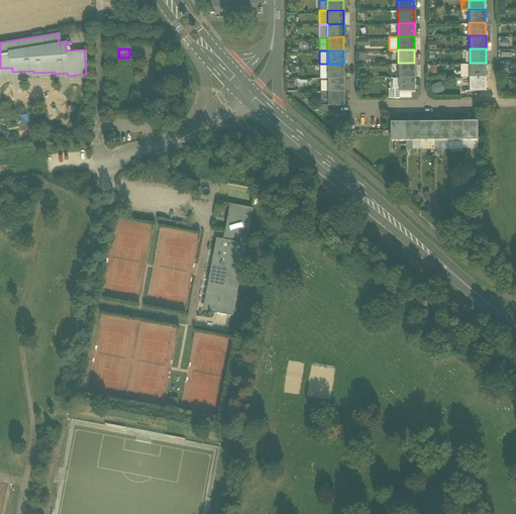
[(398,63),(398,76),(414,76),(414,63),(398,63)]
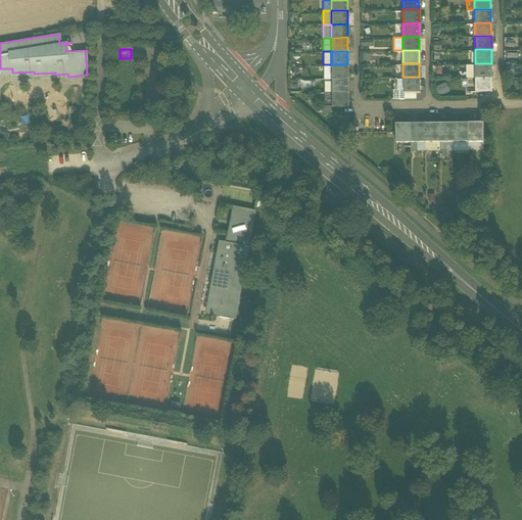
[(468,77),(475,77),(475,63),(466,63),(466,77),(468,77)]
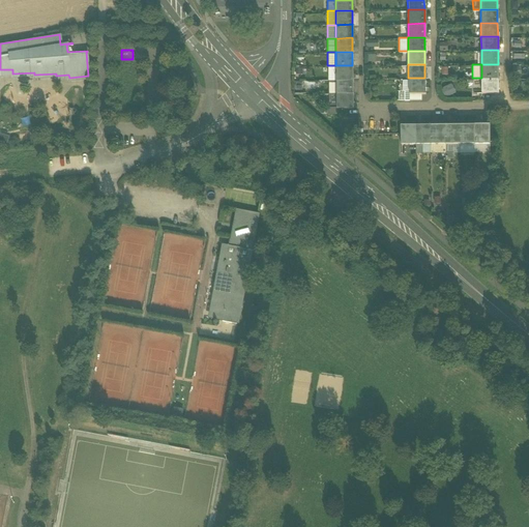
[(498,78),(498,64),(481,64),(481,78),(498,78)]
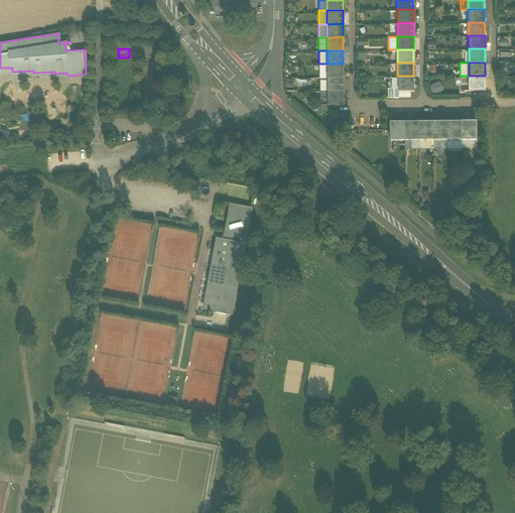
[(327,63),(318,63),(318,77),(327,77),(327,63)]
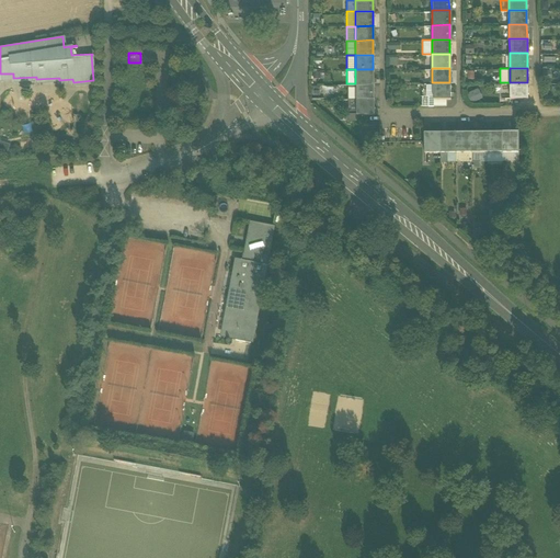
[(373,83),(373,69),(355,69),(355,83),(373,83)]
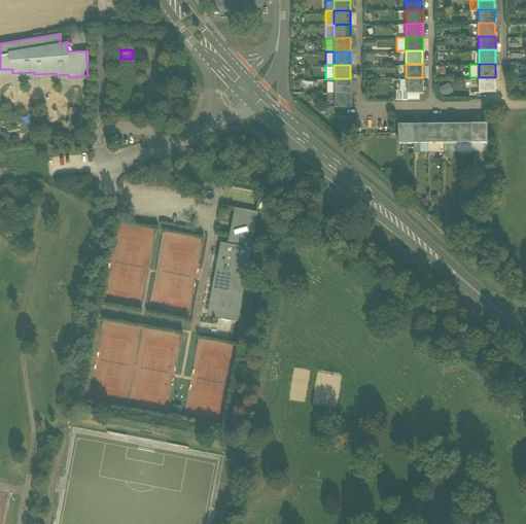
[(422,92),(422,77),(406,77),(406,89),(406,92),(418,92),(422,92)]
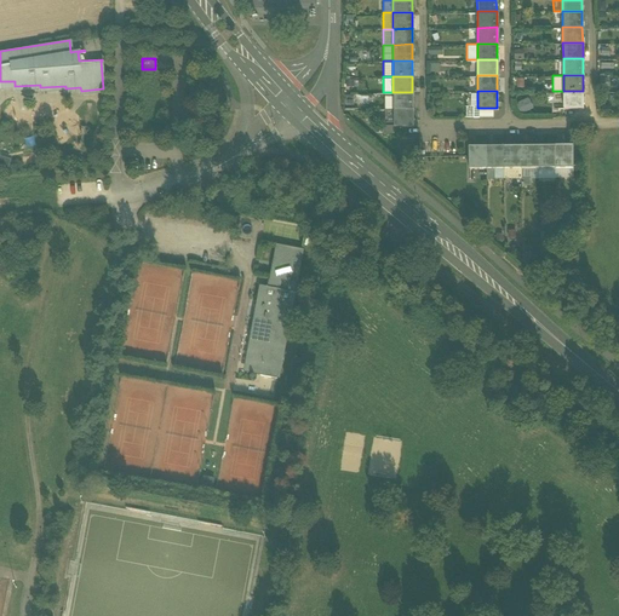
[(583,107),(583,91),(563,91),(563,107),(583,107)]
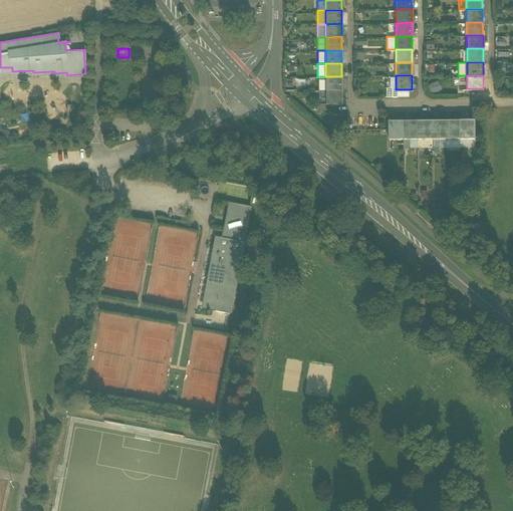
[(317,90),(326,89),(325,76),(317,76),(317,90)]
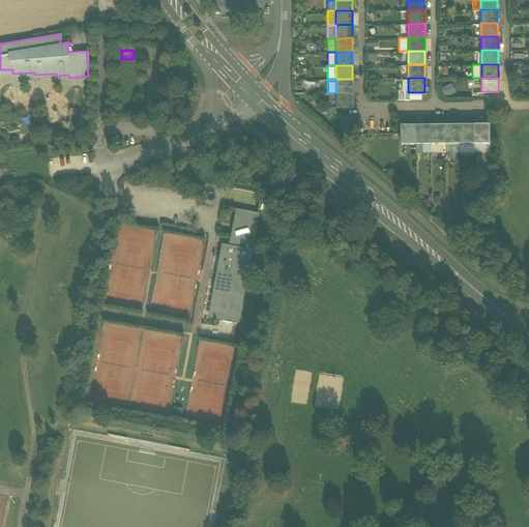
[(335,79),(336,92),(352,92),(352,79),(335,79)]
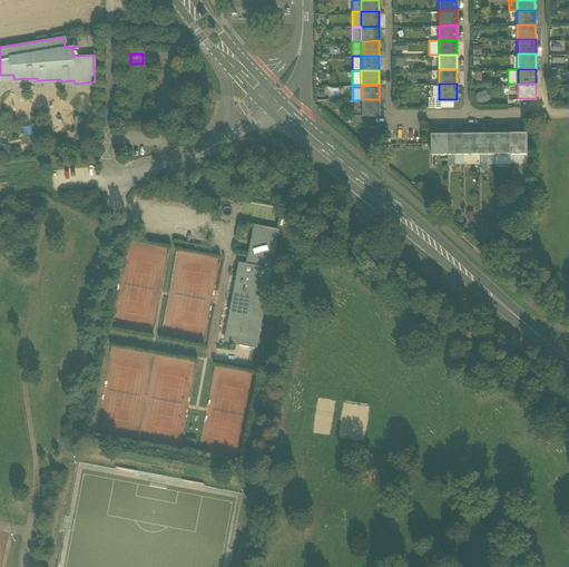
[(362,99),(352,100),(352,110),(362,110),(362,99)]
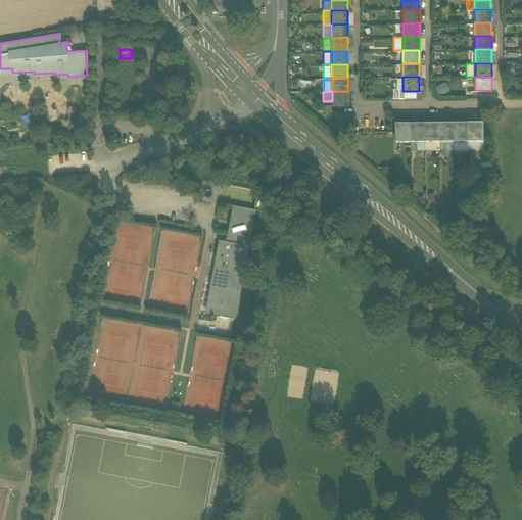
[(348,104),(347,91),(332,91),(332,101),(332,104),(348,104)]
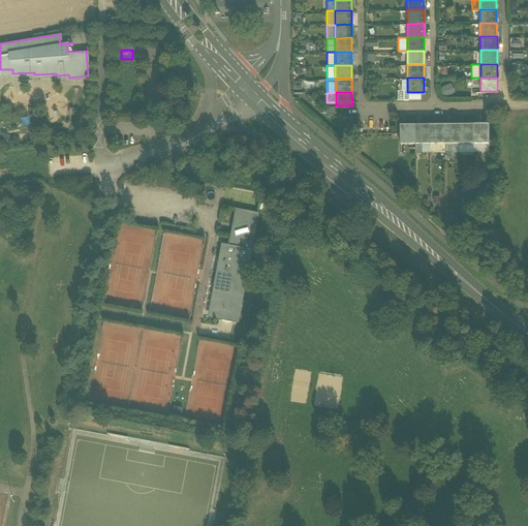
[(458,142),(473,142),(472,122),(458,123),(458,142)]
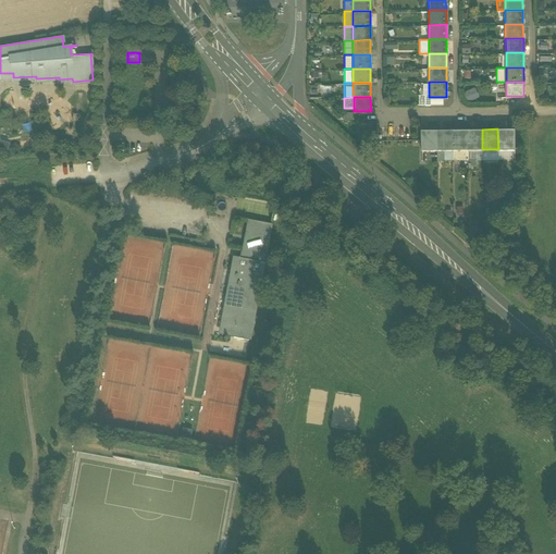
[(514,128),(497,128),(498,149),(514,149),(514,128)]
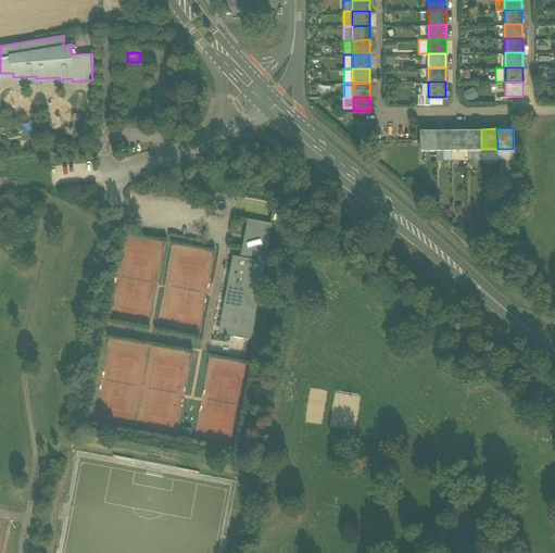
[(420,150),(436,150),(436,129),(419,129),(420,150)]
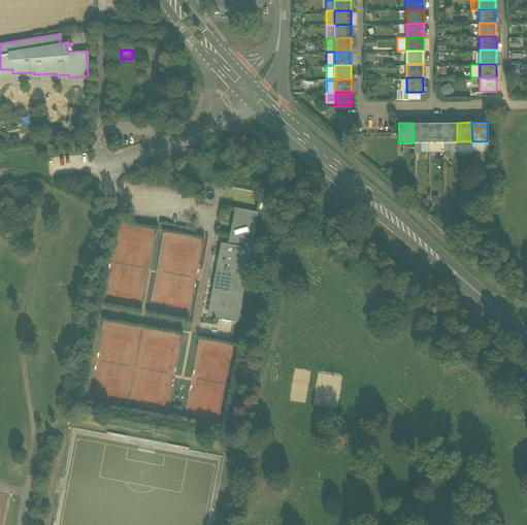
[(414,142),(428,142),(428,123),(414,123),(414,142)]
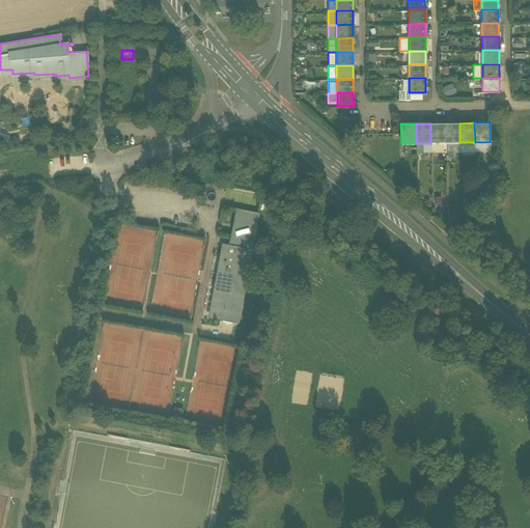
[(430,143),(445,143),(445,123),(430,123),(430,143)]
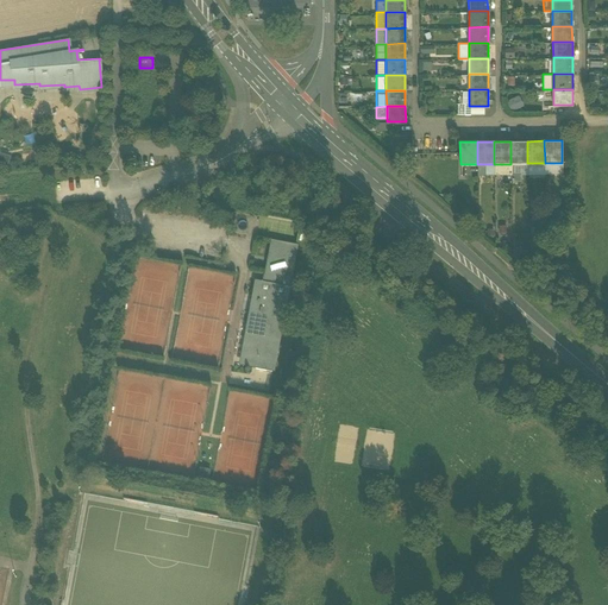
[(511,164),(527,163),(527,142),(511,142),(511,164)]
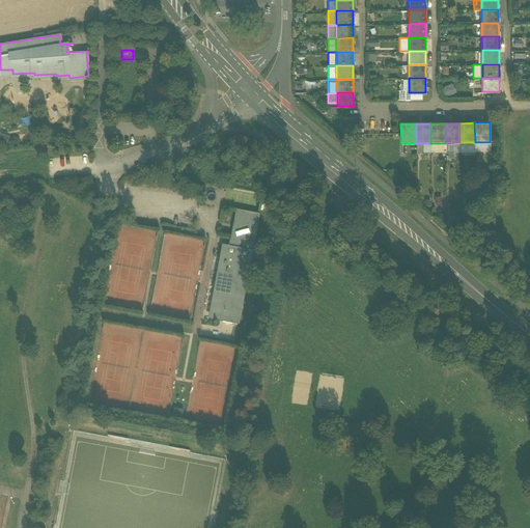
[(453,151),(459,151),(459,142),(445,143),(445,149),(453,149),(453,151)]
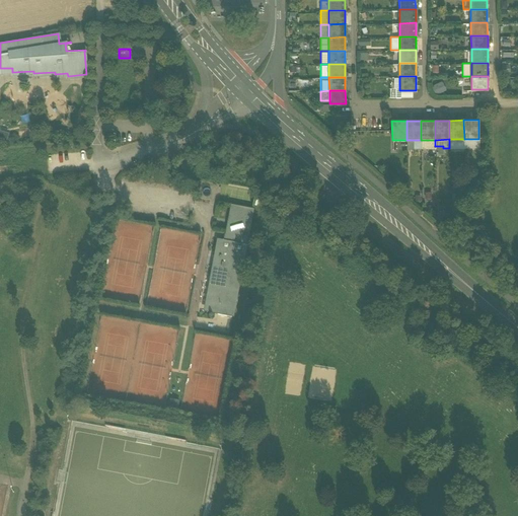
[(464,139),(449,139),(449,148),(464,147),(464,139)]
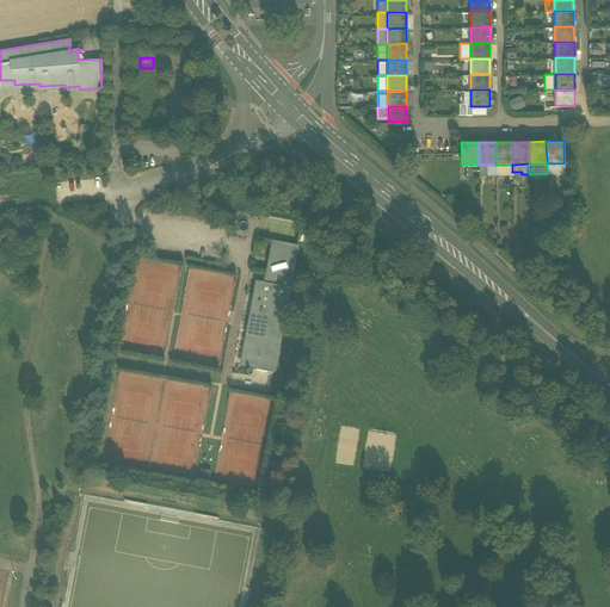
[(479,174),(495,174),(495,165),(479,165),(479,174)]
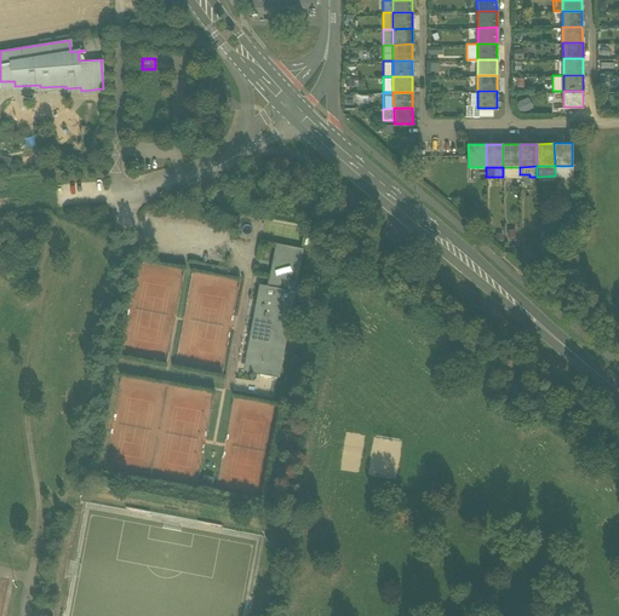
[(520,167),(503,167),(503,177),(520,176),(520,174),(520,167)]
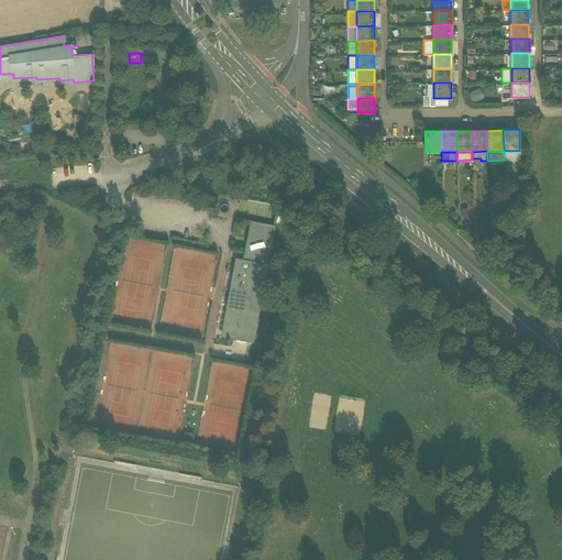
[(245,250),(267,254),(273,224),(251,220),(245,250)]
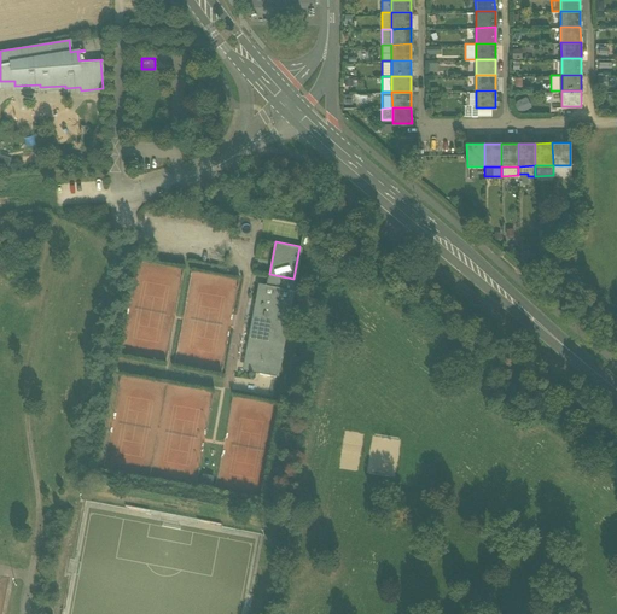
[(258,372),(275,375),(294,279),(269,274),(267,284),(260,282),(251,326),(256,327),(250,358),(261,361),(258,372)]
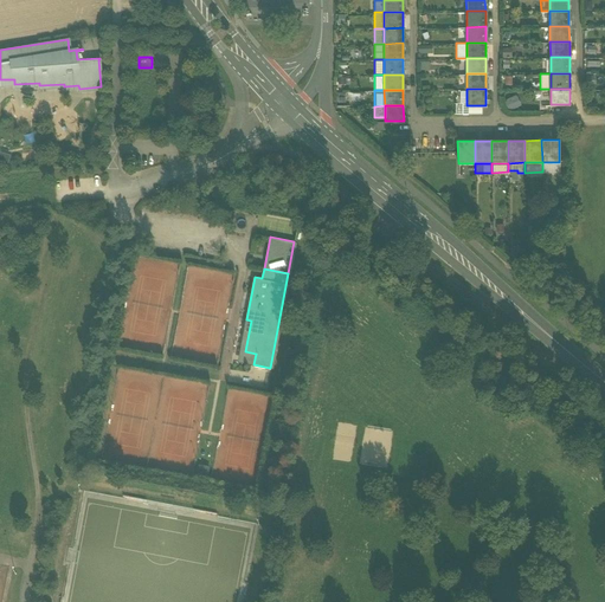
[(238,362),(253,364),(256,354),(245,351),(251,321),(246,319),(238,362)]
